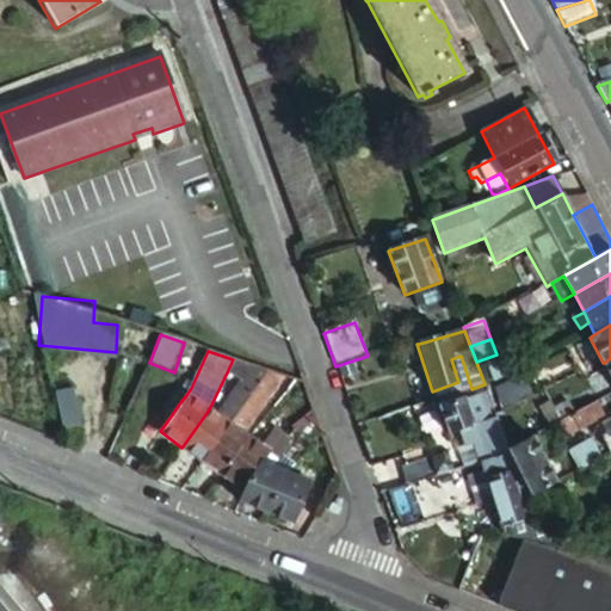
[(513,372),(507,357),(487,364),(494,382),(513,372)]
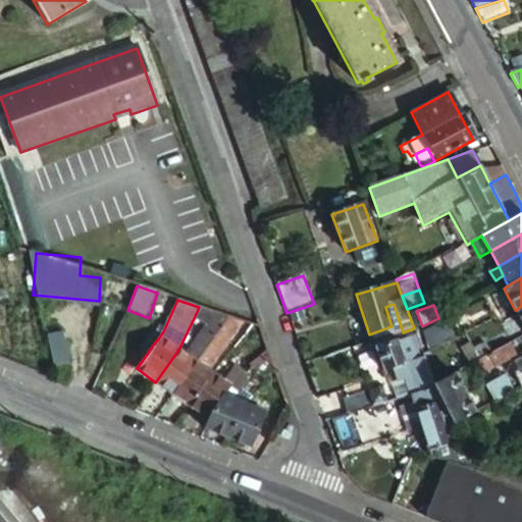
[(216,313),(199,307),(194,318),(206,327),(216,313)]
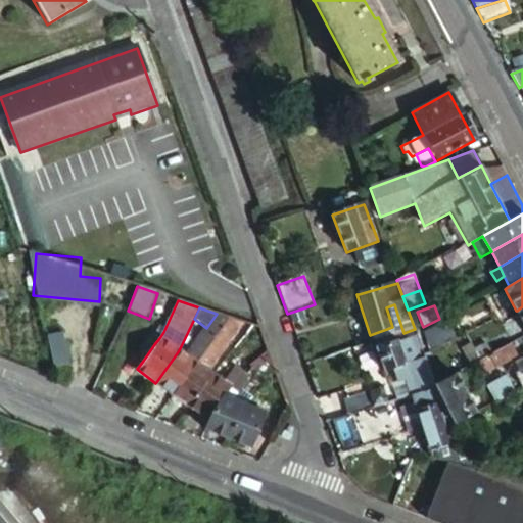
[(306,322),(303,313),(293,317),(296,326),(306,322)]
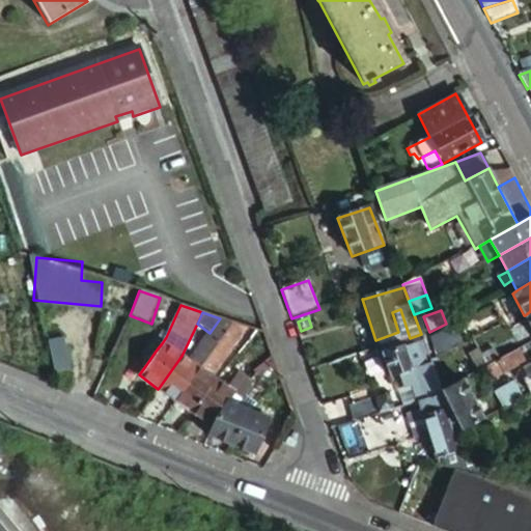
[(182,356),(159,388),(158,389),(175,401),(232,323),(220,318),(210,333),(191,361),(182,356)]
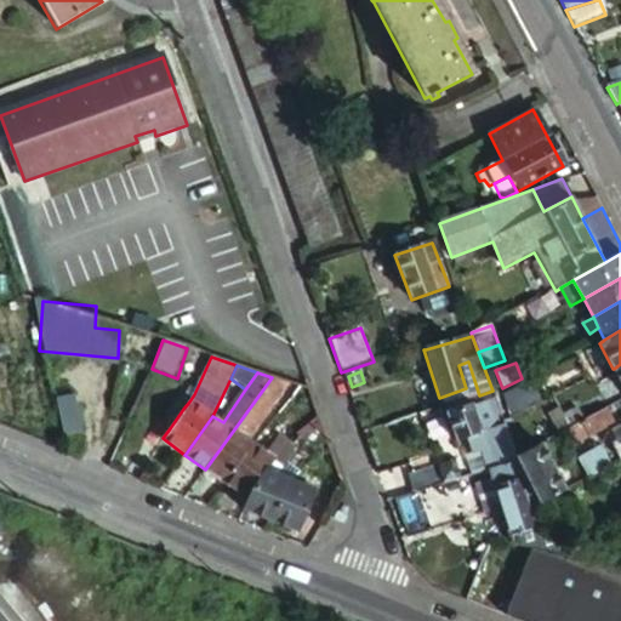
[(224,484),(226,483),(254,445),(250,442),(289,383),(272,377),(205,469),(224,484)]
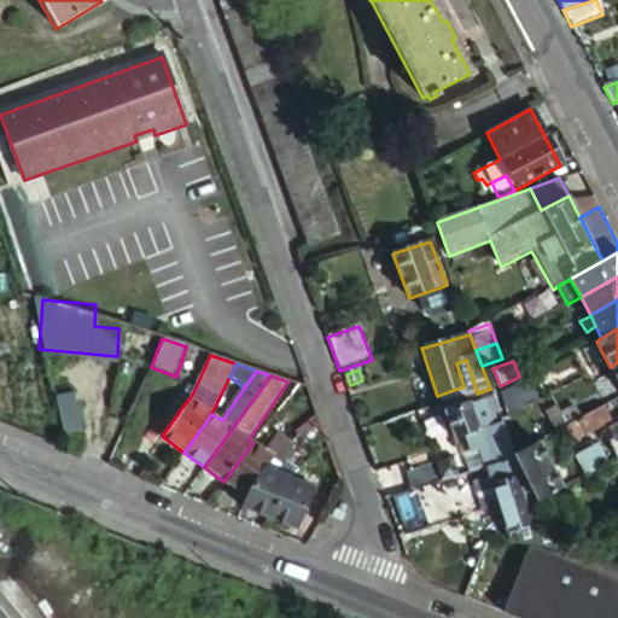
[(509,417),(538,403),(528,383),(501,396),(509,417)]
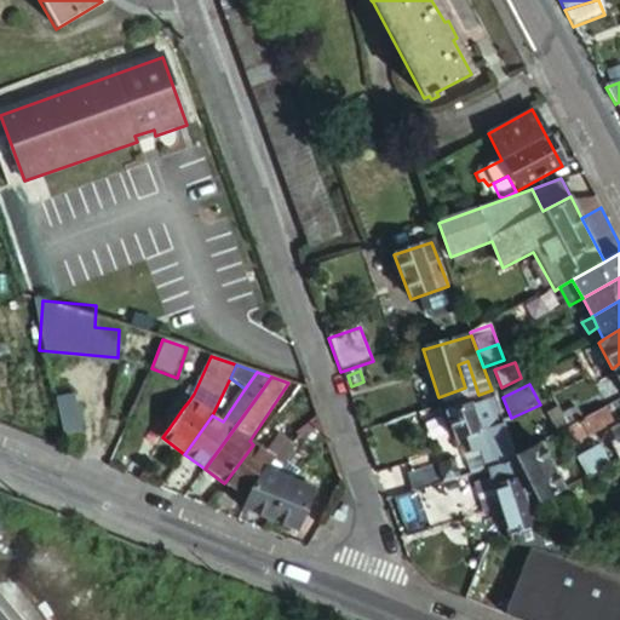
[(469,399),(465,388),(438,397),(442,407),(469,399)]
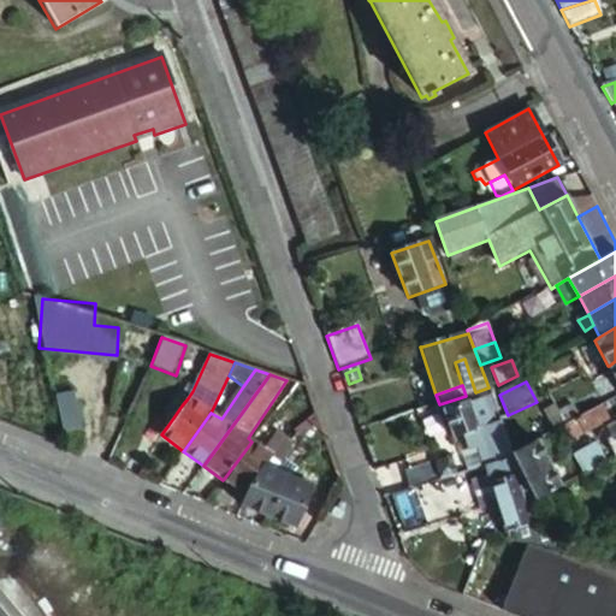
[(511,454),(499,420),(490,392),(489,388),(475,392),(466,396),(468,402),(442,412),(451,439),(463,436),(469,456),(481,452),(485,467),(514,457),(511,454)]
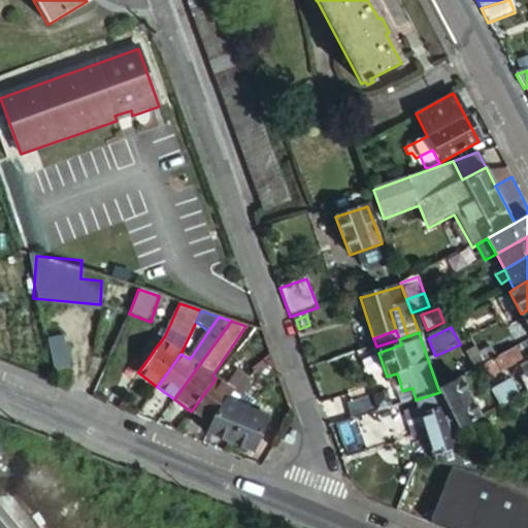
[(144,364),(156,348),(149,342),(137,359),(144,364)]
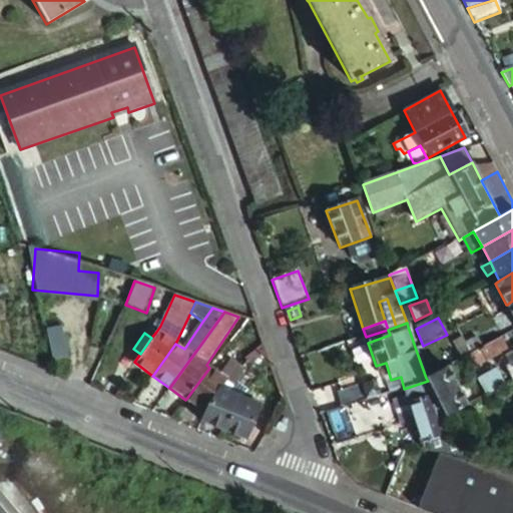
[(470,352),(466,344),(463,338),(454,343),(461,357),(470,352)]
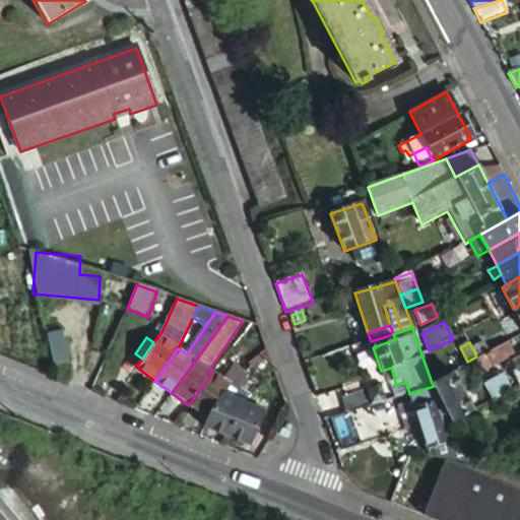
[(482,343),(472,348),(476,356),(486,350),(482,343)]
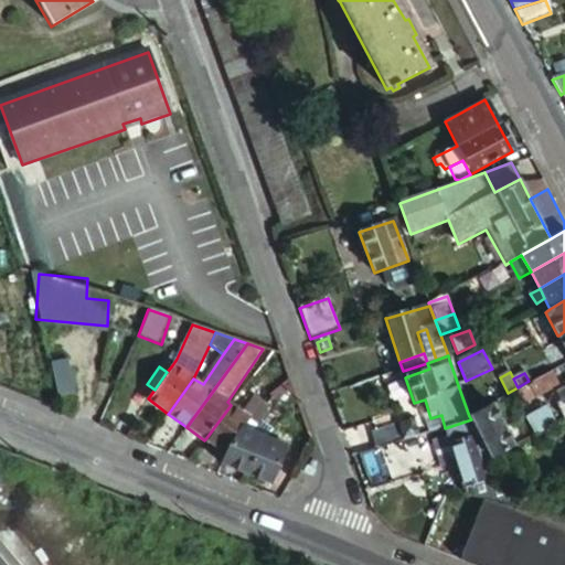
[(529,385),(535,398),(560,386),(553,373),(529,385)]
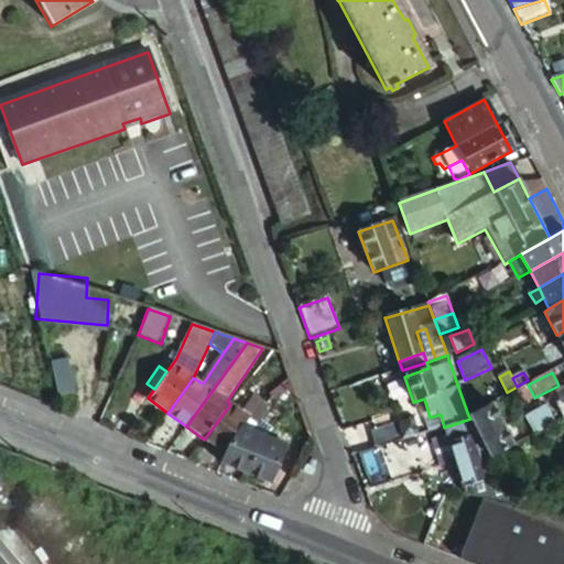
[(283,381),(272,396),(281,402),(286,394),(285,390),(284,384),(283,381)]
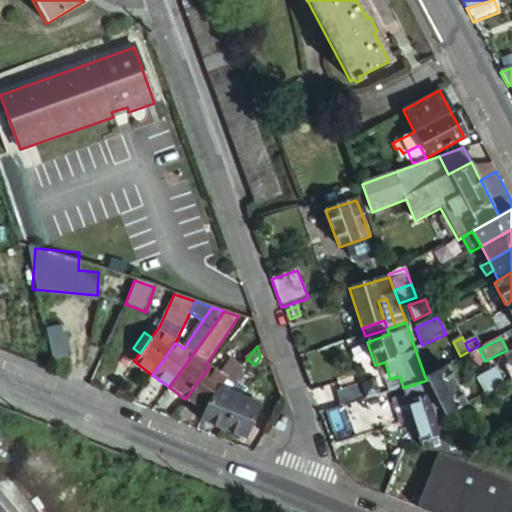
[(479,349),(470,354),(465,356),(471,368),(485,361),(479,349)]
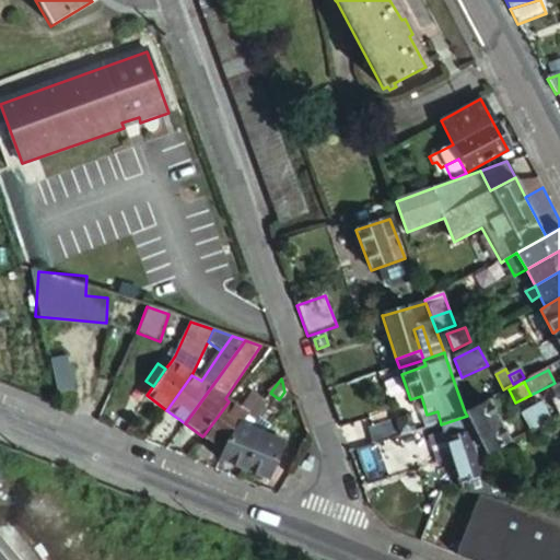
[(229,401),(203,435),(202,436),(224,452),(232,439),(232,438),(234,435),(248,417),(256,421),(264,405),(263,404),(253,396),(243,411),(229,401)]
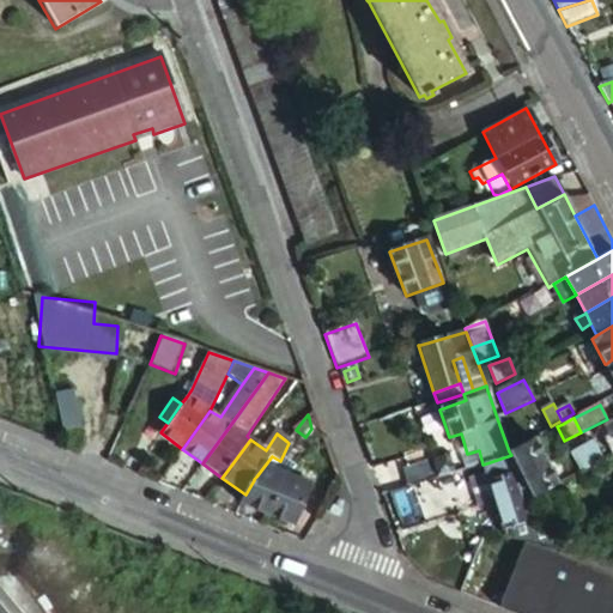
[(610,457),(612,455),(612,435),(606,438),(608,443),(602,447),(610,457)]
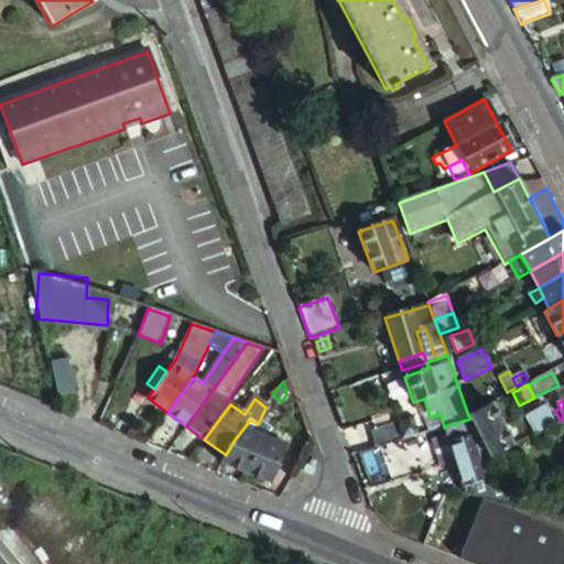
[(490,404),(468,415),(470,419),(492,459),(513,447),(490,404)]
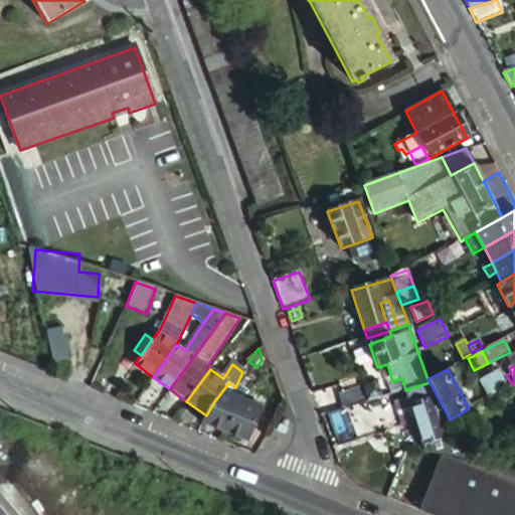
[(489,397),(506,387),(498,372),(493,374),(480,381),(489,397)]
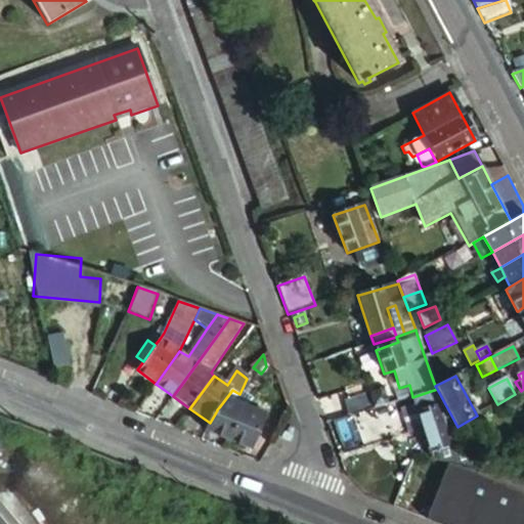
[(478,469),(457,427),(437,389),(412,397),(415,403),(423,429),(431,453),(441,449),(446,464),(478,469)]
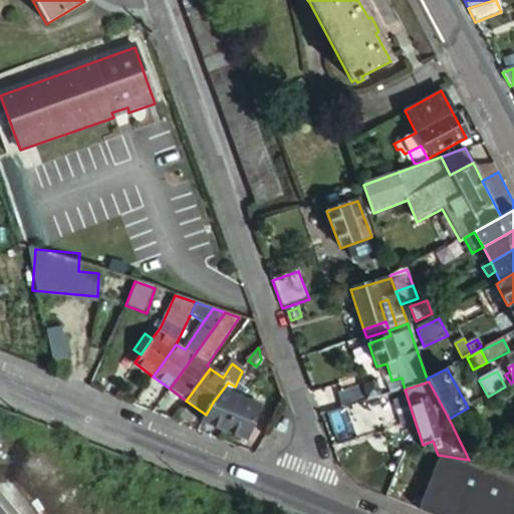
[(203,422),(224,431),(238,398),(231,395),(235,387),(228,382),(215,400),(213,402),(213,403),(206,415),(203,422)]
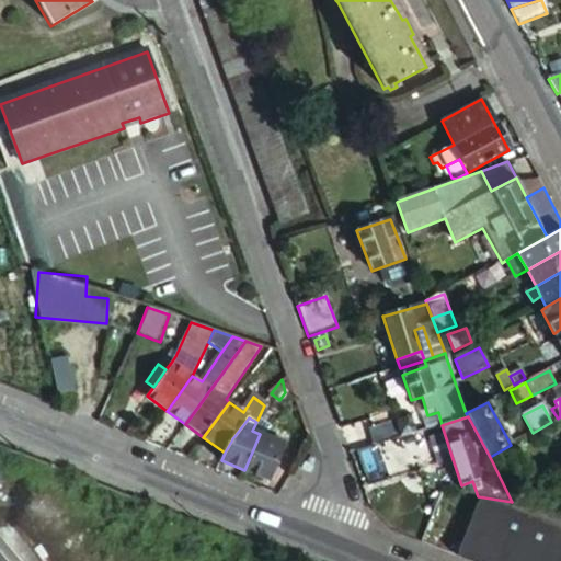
[(368,430),(374,447),(403,437),(398,421),(368,430)]
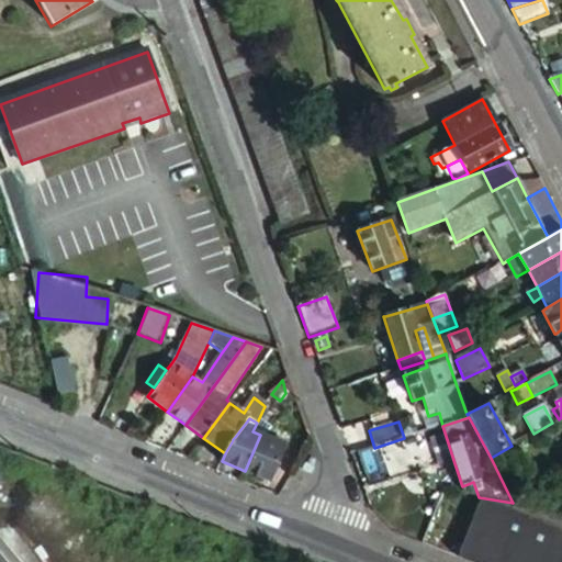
[(245,471),(268,481),(276,461),(282,445),(278,442),(281,435),(270,430),(267,437),(260,435),(245,471)]
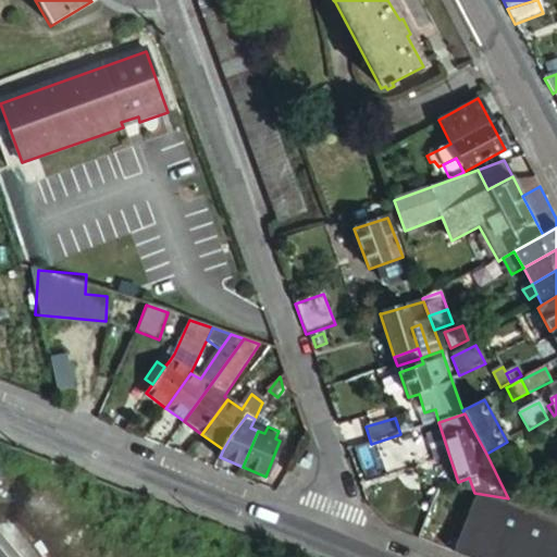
[(433,460),(449,456),(441,429),(424,434),(433,460)]
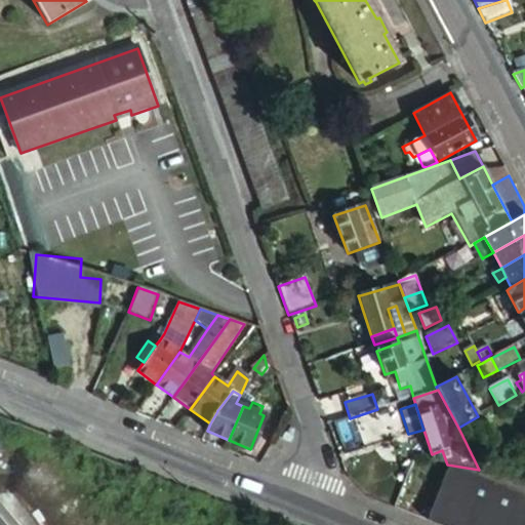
[(524,524),(524,478),(481,471),(480,475),(449,467),(427,522),(434,524),(524,524)]
